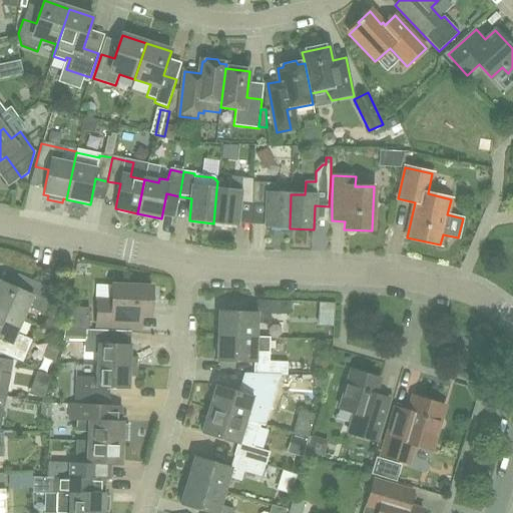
[(251,204),(252,179),(231,177),(230,191),(216,189),(213,223),(236,226),(238,203),(251,204)]
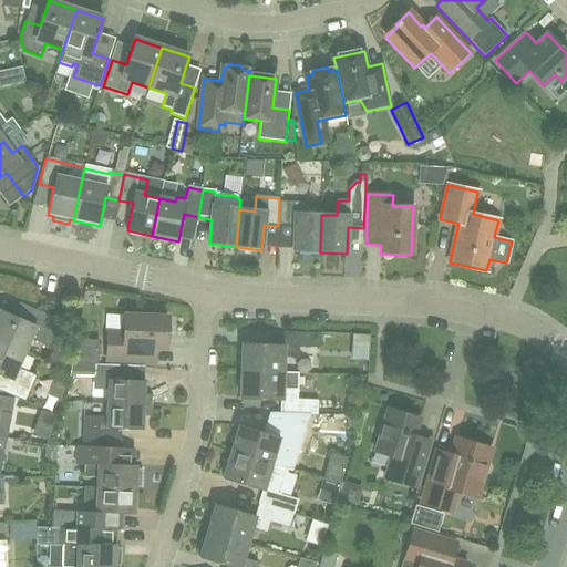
[(320,253),(321,215),(305,215),(305,204),(280,203),(280,198),(279,198),(278,226),(295,227),(294,251),(320,253)]
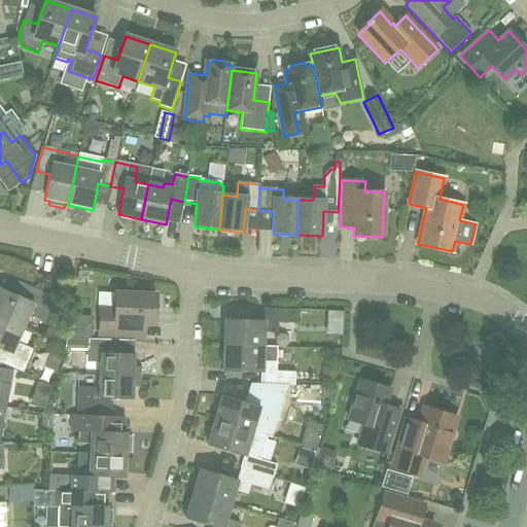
[(0,290),(0,318),(23,328),(29,316),(45,324),(57,299),(36,290),(31,303),(0,289),(0,290)]
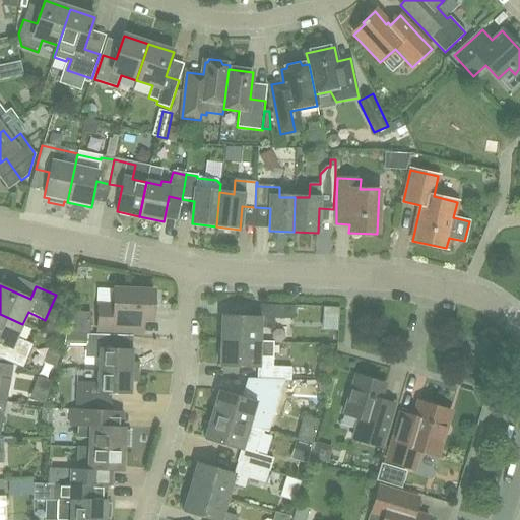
[(142,332),(143,319),(152,319),(153,290),(114,289),(114,306),(99,306),(99,331),(142,332)]
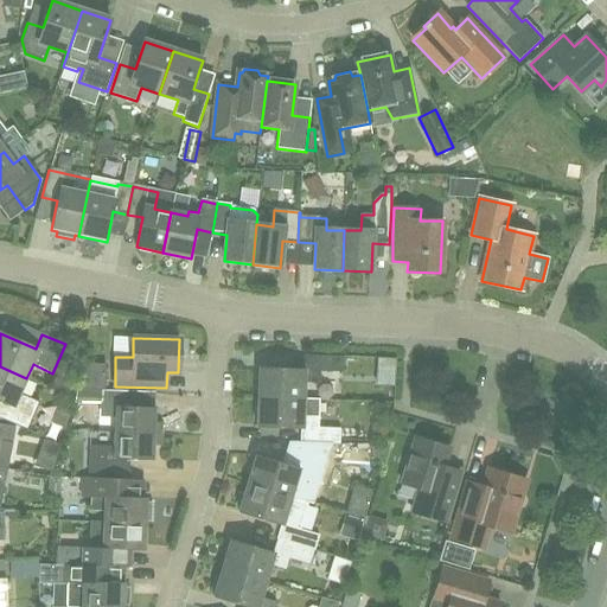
[(257,397),(304,398),(304,383),(320,383),(320,371),(342,372),(343,357),(304,356),(302,370),(259,368),(257,397)]
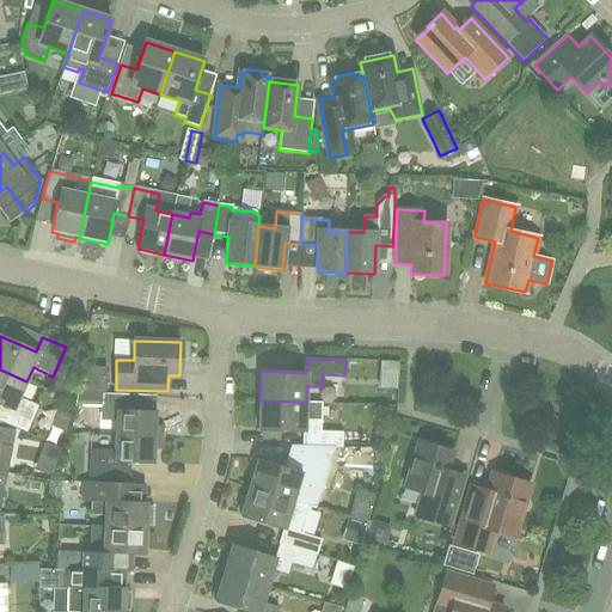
[(19,398),(26,381),(0,369),(0,404),(11,410),(4,424),(28,434),(40,407),(19,398)]
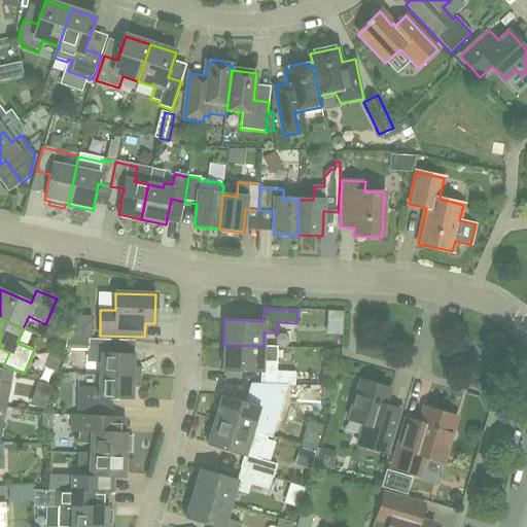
[(67,327),(53,320),(45,336),(61,342),(67,327)]
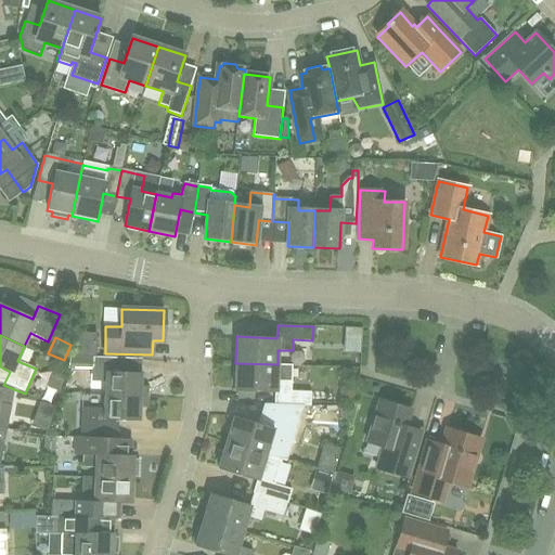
[(92,371),(91,371),(90,382),(105,382),(104,397),(146,398),(147,387),(140,386),(140,373),(119,372),(120,358),(92,357),(92,371)]
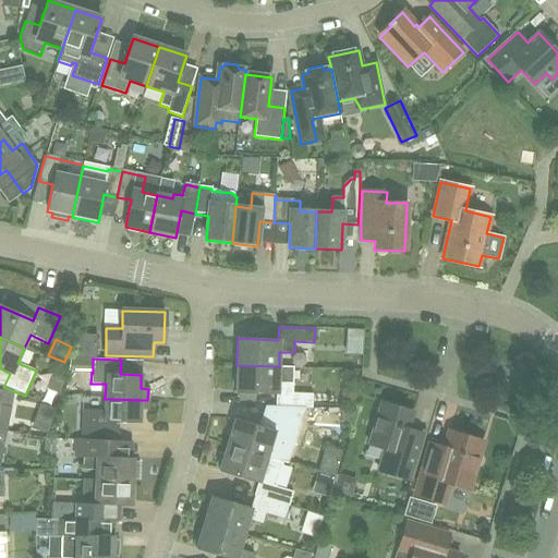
[(237,365),(235,392),(277,393),(276,407),(282,408),(312,408),(312,393),(292,393),(293,383),(293,367),(279,366),(237,365)]
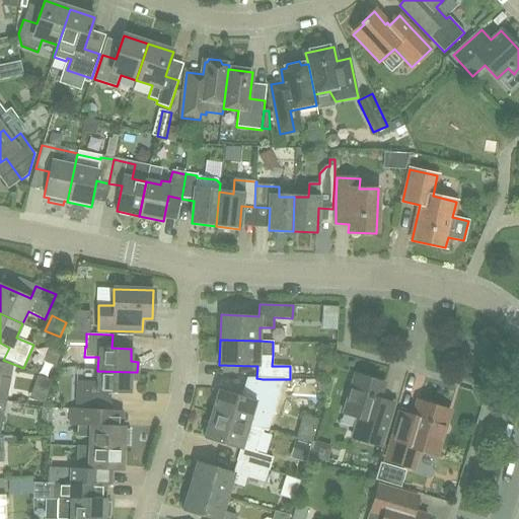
[(0,385),(9,388),(13,366),(0,362),(0,385)]
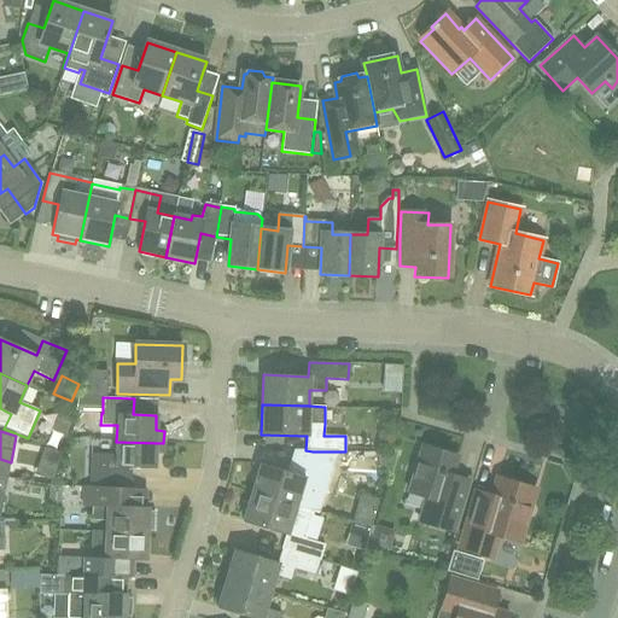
[(163,443),(116,442),(116,455),(91,454),(89,482),(130,484),(130,467),(155,468),(155,454),(163,454),(163,443)]
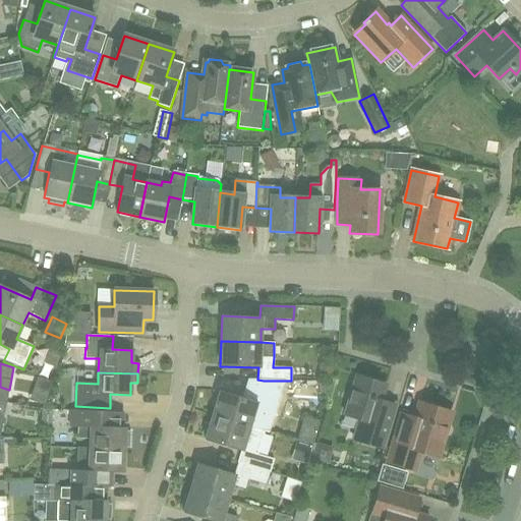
[(348,439),(359,442),(382,448),(395,405),(381,401),(386,385),(370,381),(369,383),(354,378),(344,414),(354,418),(348,439)]
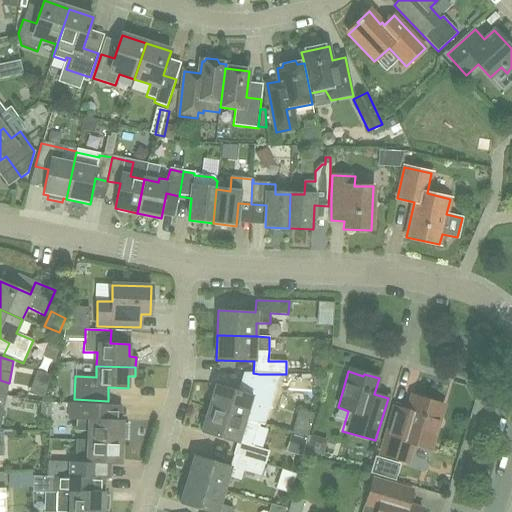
[(265,399),(215,384),(208,408),(258,423),(265,399)]
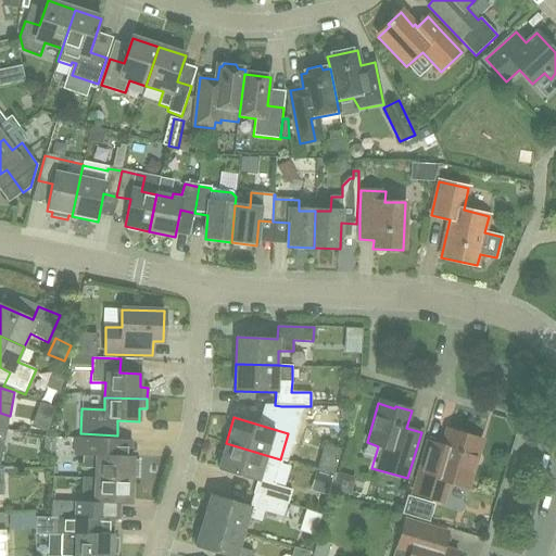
[(466,488),(481,440),(447,430),(442,446),(428,443),(413,493),(442,502),(447,482),(466,488)]
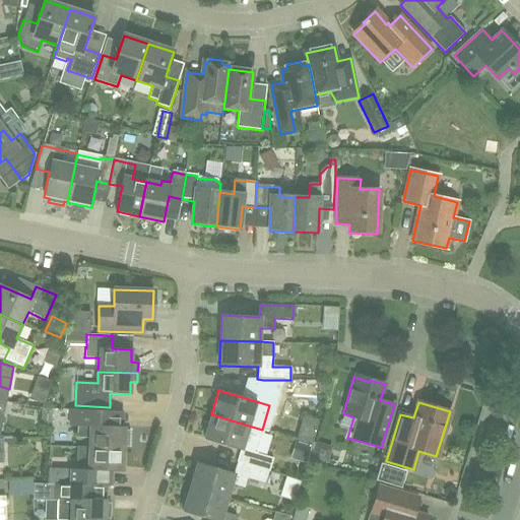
[(88,439),(88,449),(124,450),(124,447),(128,447),(129,433),(125,433),(125,429),(122,428),(123,412),(109,412),(78,410),(77,427),(76,439),(88,439)]
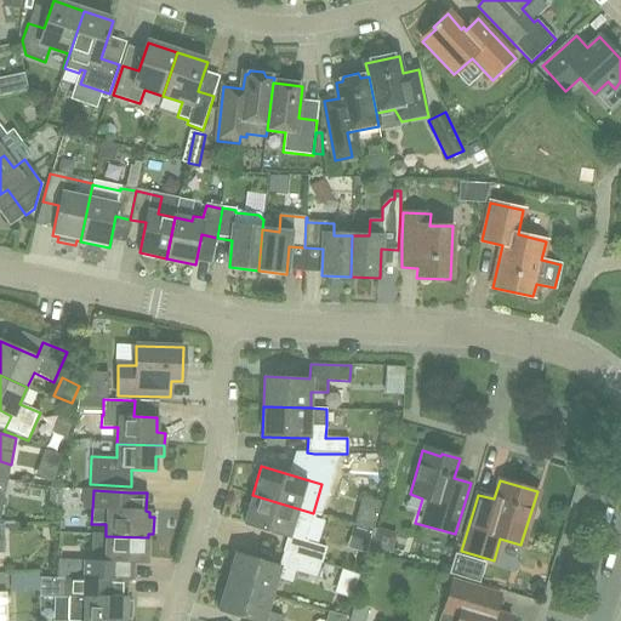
[(283,552),(322,563),(325,547),(305,541),(313,513),(252,495),(244,524),(288,537),(283,552)]
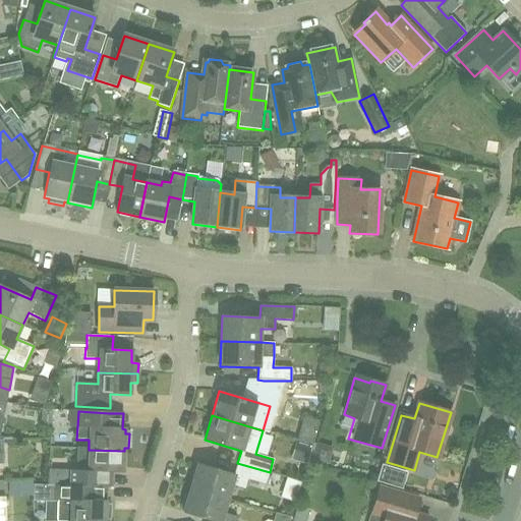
[(111,488),(112,473),(123,473),(124,451),(89,450),(78,449),(77,471),(71,471),(70,473),(70,485),(70,486),(99,487),(100,487),(106,487),(111,488)]
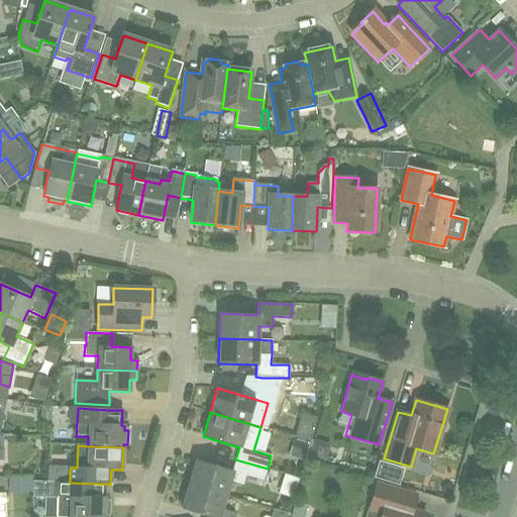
[(189,484),(226,495),(230,482),(243,486),(245,476),(264,482),(268,469),(235,459),(232,472),(196,460),(189,484)]
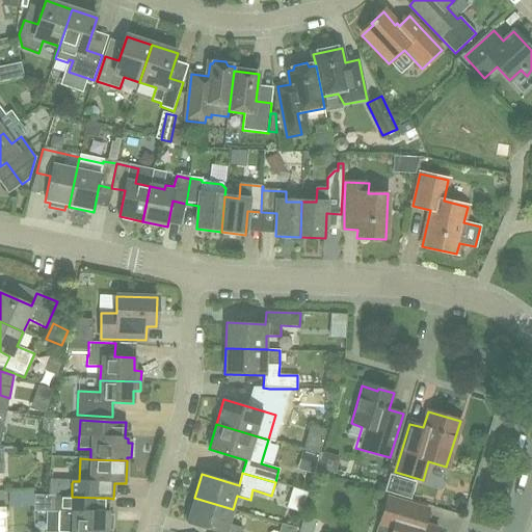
[(308,490),(292,485),(285,505),(300,510),(308,490)]
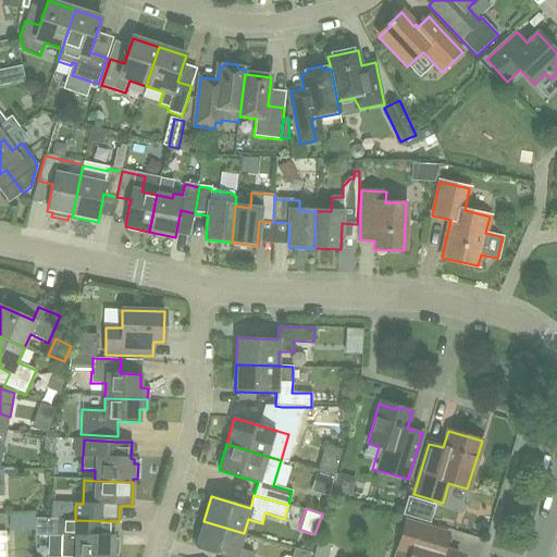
[(113,521),(107,521),(106,521),(75,520),(75,519),(69,519),(50,519),(36,518),(35,534),(62,535),(62,544),(61,556),(113,556),(118,556),(118,541),(114,541),(114,536),(112,536),(113,521)]
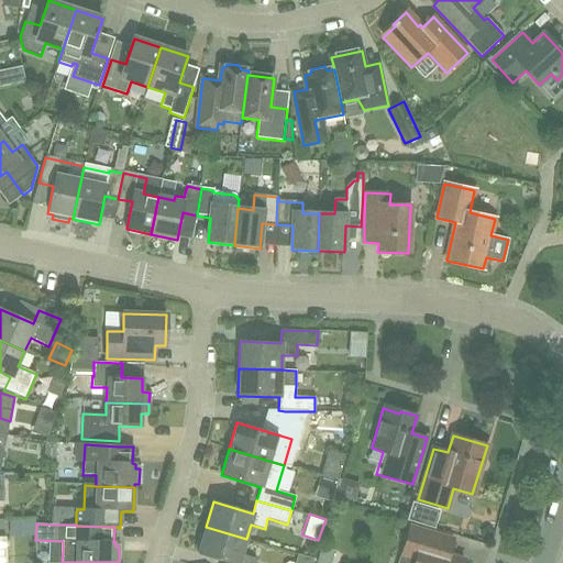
[(254,562),(256,559),(242,554),(246,539),(206,527),(197,553),(230,562),(254,562)]
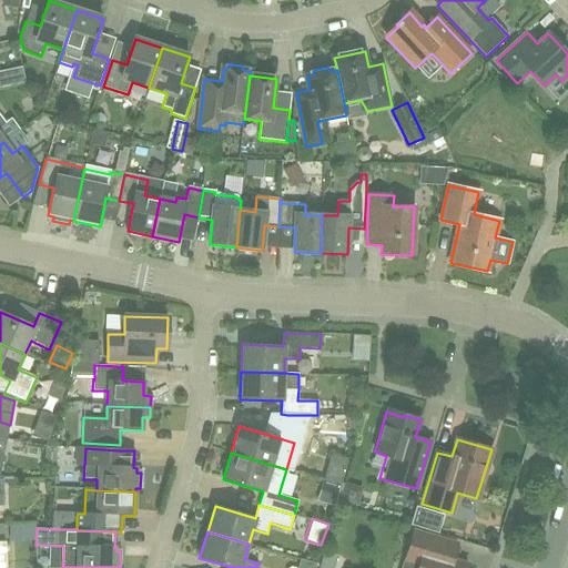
[(466,567),(467,565),(452,560),(457,545),(414,531),(404,560),(418,565),(417,567),(466,567)]
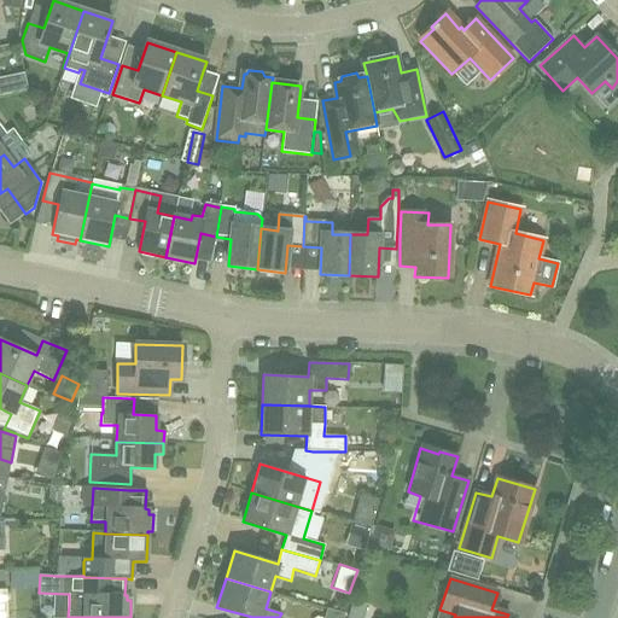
[(354,617),(371,617),(373,610),(357,606),(354,617)]
